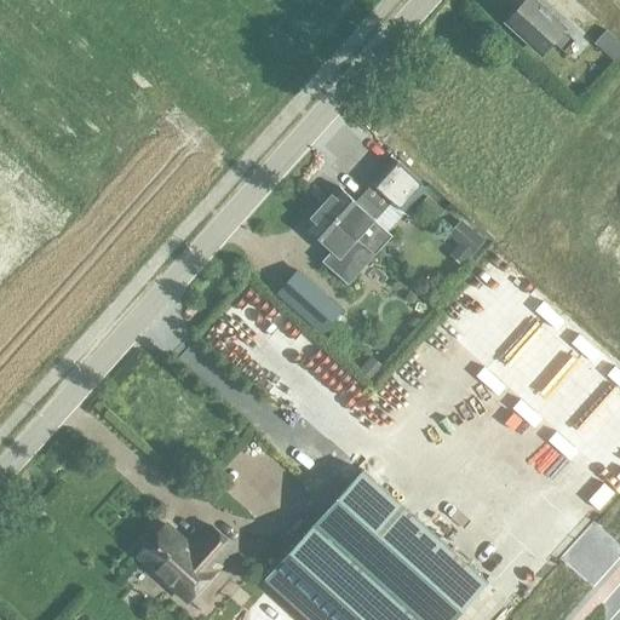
[(564,52),(577,40),(564,29),(566,28),(534,0),(526,0),(507,21),(543,52),(554,41),(564,52)]
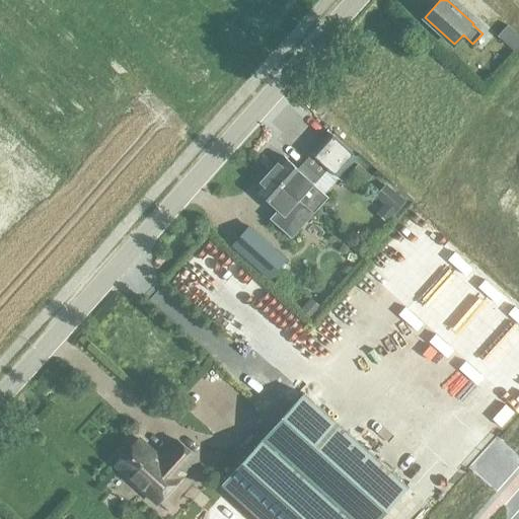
[(497,35),(517,53),(518,50),(518,33),(507,24),(497,35)]
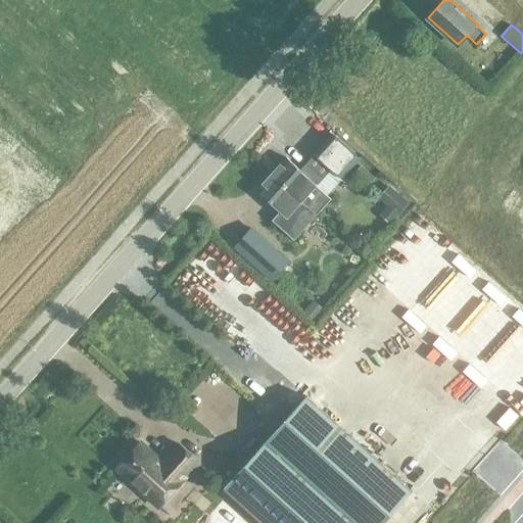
[(335,174),(344,163),(323,144),(313,154),(335,174)]
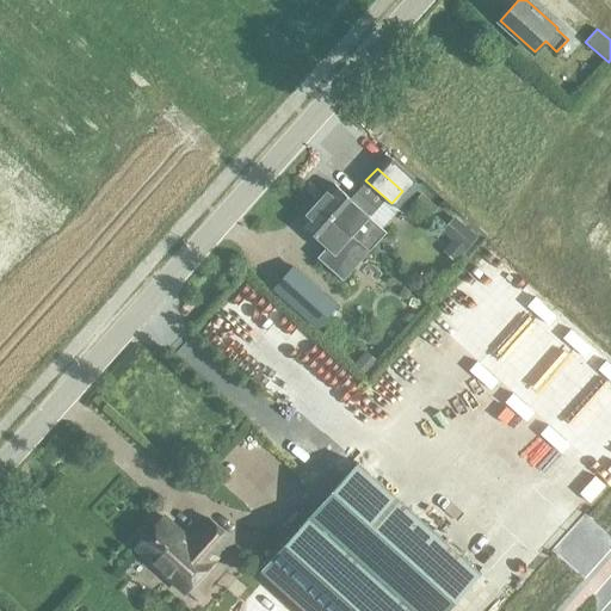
[(333,183),(316,202),(370,248),(386,230),(369,215),(376,207),(357,190),(350,198),(333,183)]
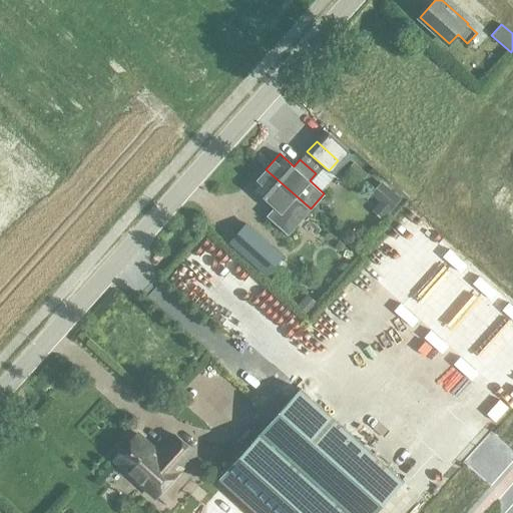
[(311,208),(266,169),(251,185),(276,206),(268,215),(289,233),(311,208)]
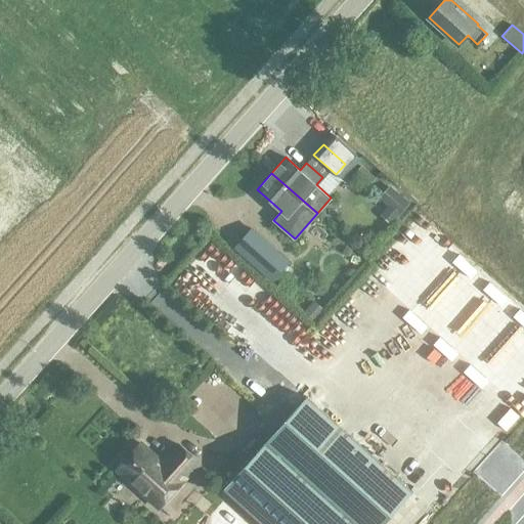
[(400,216),(410,205),(390,185),(378,199),(386,207),(379,215),(390,225),(399,215),(400,216)]
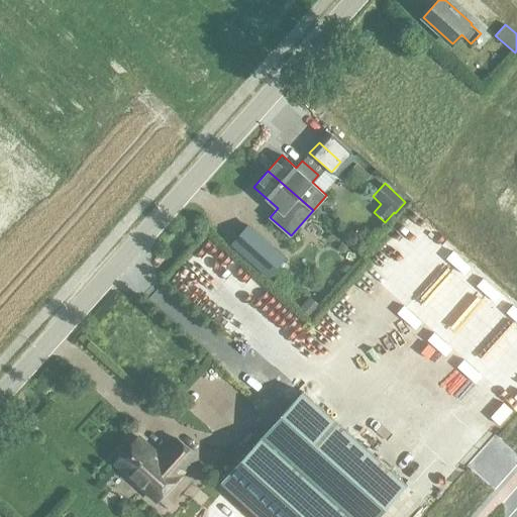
[(253,249),(237,235),(230,243),(245,257),(253,249)]
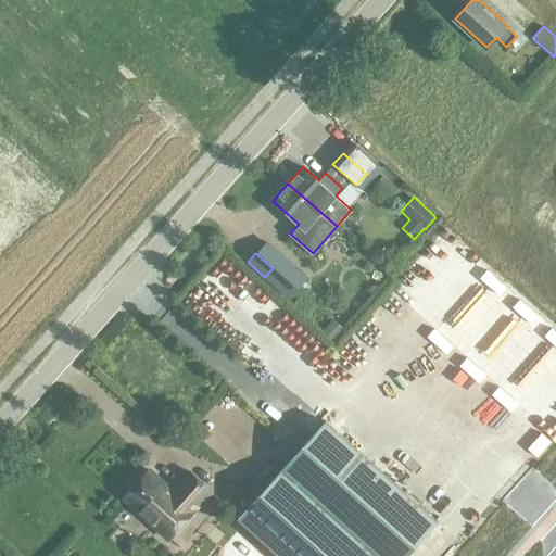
[(406,555),(438,521),(324,420),(237,517),(279,555),(406,555)]
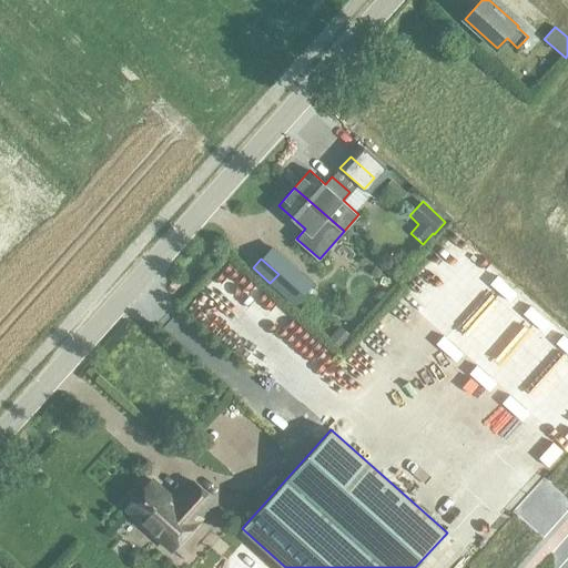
[(152,479),(125,508),(172,550),(199,521),(198,520),(215,501),(193,482),(175,501),(174,500),(173,503),(168,497),(169,495),(152,479)]
